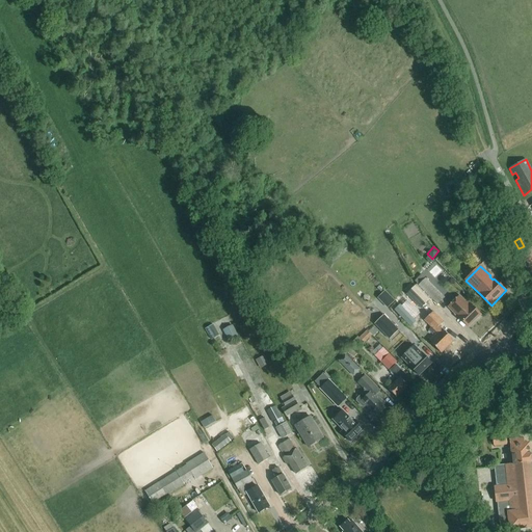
[(445,297),(425,278),(421,274),(414,281),(419,286),(418,286),(437,306),(445,297)]
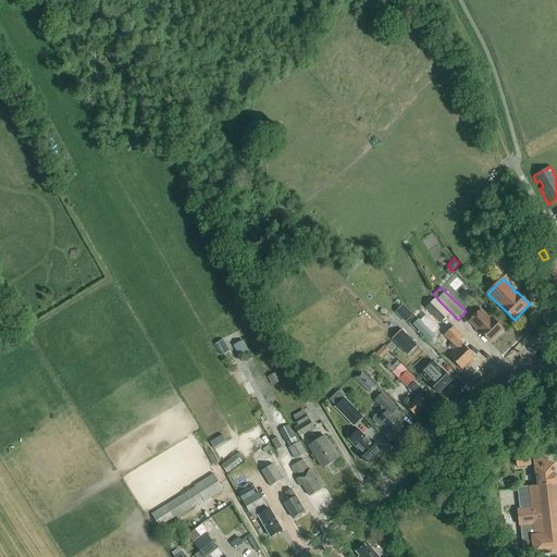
[(449,313),(431,294),(421,302),(441,322),(449,313)]
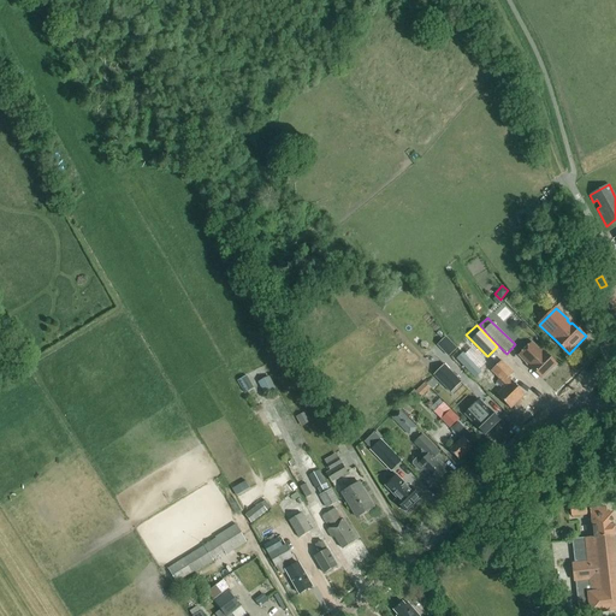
[(443,351),(451,343),(445,337),(437,345),(443,351)]
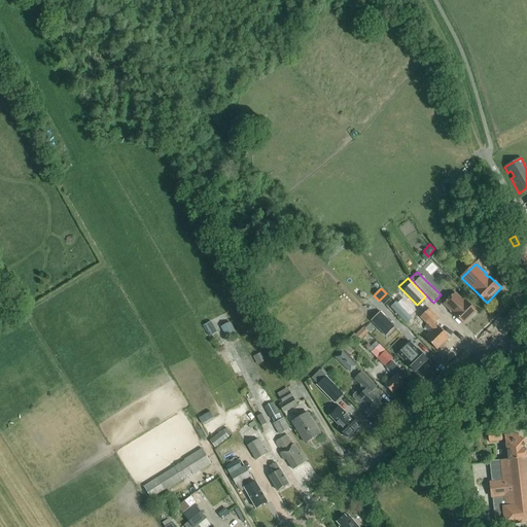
[(464,324),(477,312),(465,301),(463,302),(455,293),(445,305),(464,324)]
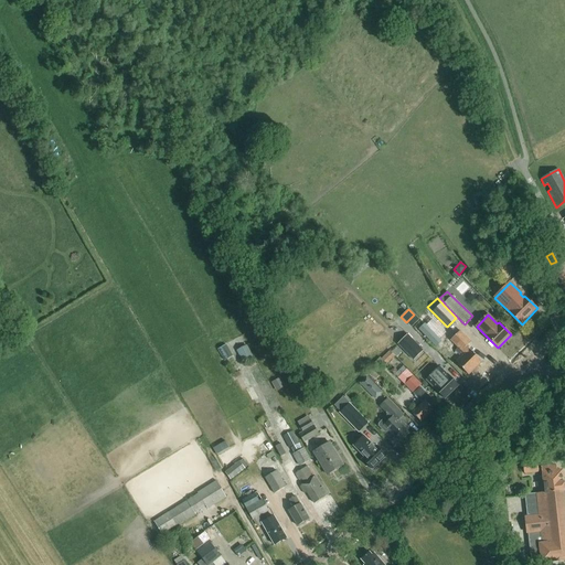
[(436,347),(441,341),(424,323),(418,329),(436,347)]
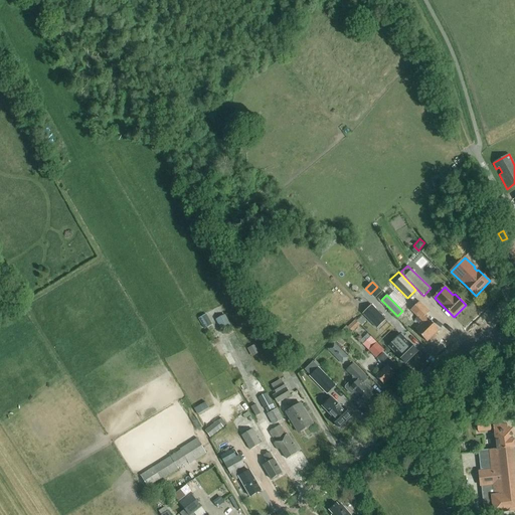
[(427,342),(440,330),(425,316),(430,312),(419,302),(410,311),(417,317),(414,320),(420,326),(415,330),(427,342)]
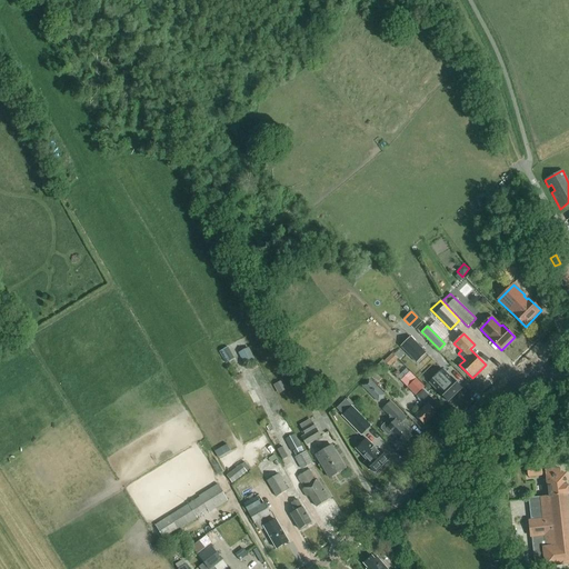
[(427,351),(410,336),(400,346),(416,362),(427,351)]
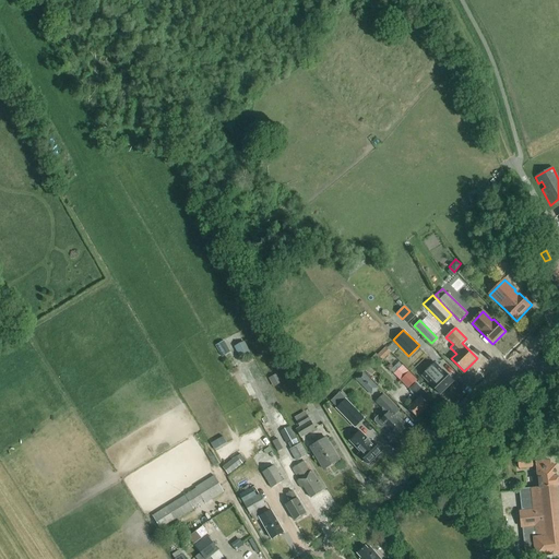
[(230,352),(224,341),(215,345),(222,357),(230,352)]
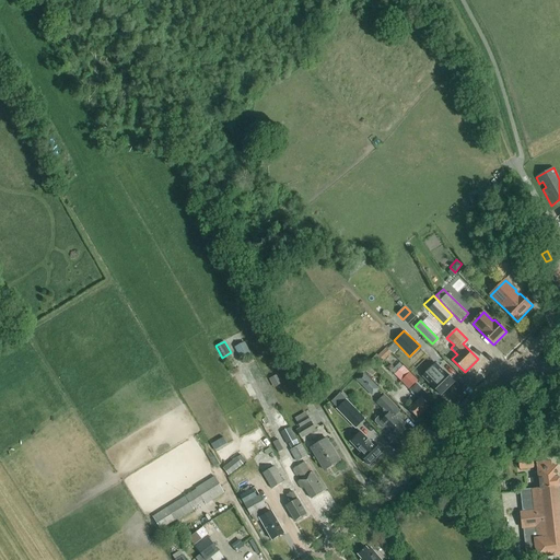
[(251,353),(245,341),(234,347),(240,359),(251,353)]
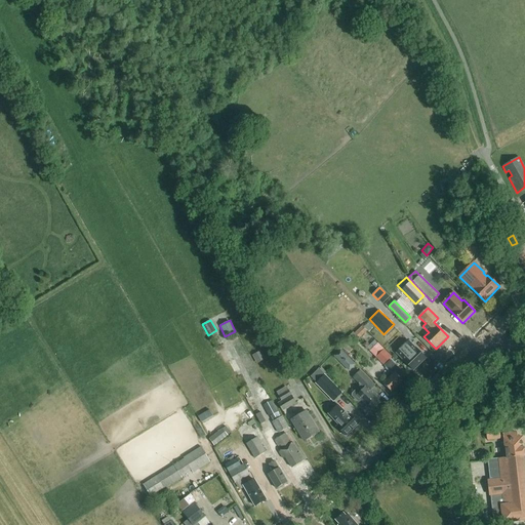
[(362,337),(367,328),(361,324),(355,334),(362,337)]
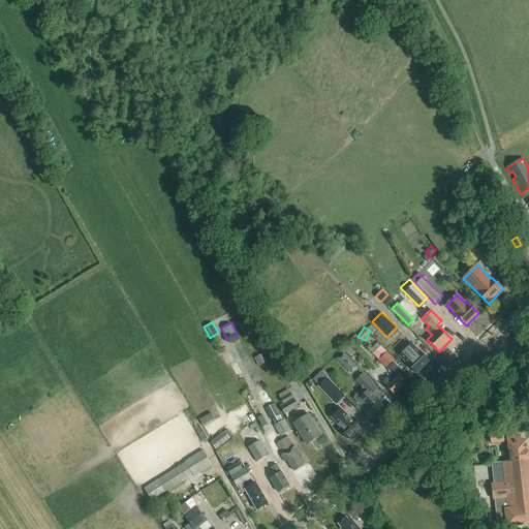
[(394,360),(377,342),(370,349),(386,367),(394,360)]
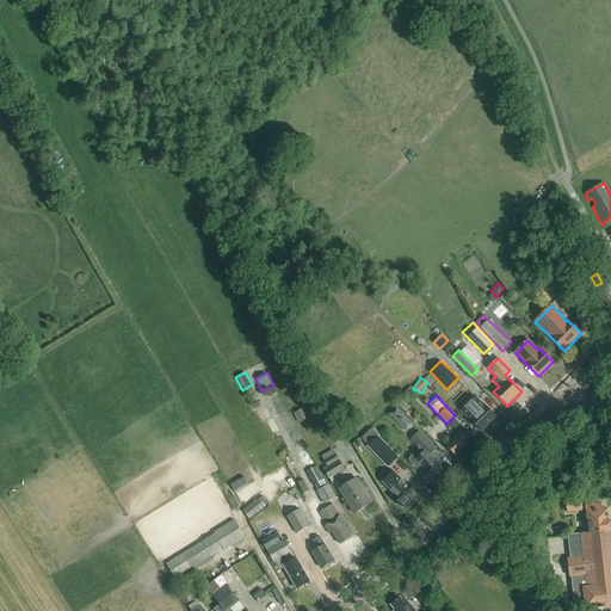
[(495,417),(485,406),(475,396),(460,411),(481,432),(495,417)]
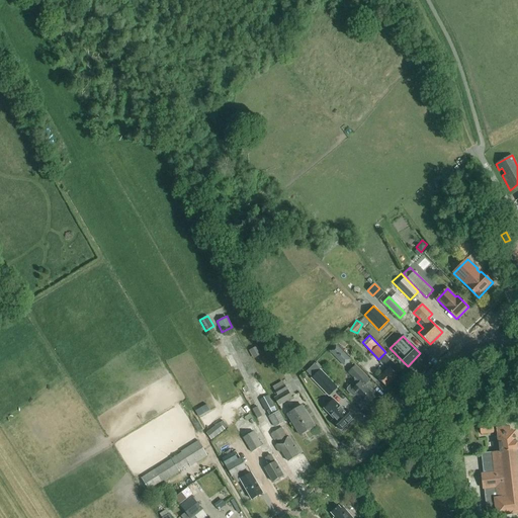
[(254,357),(261,353),(257,345),(250,349),(254,357)]
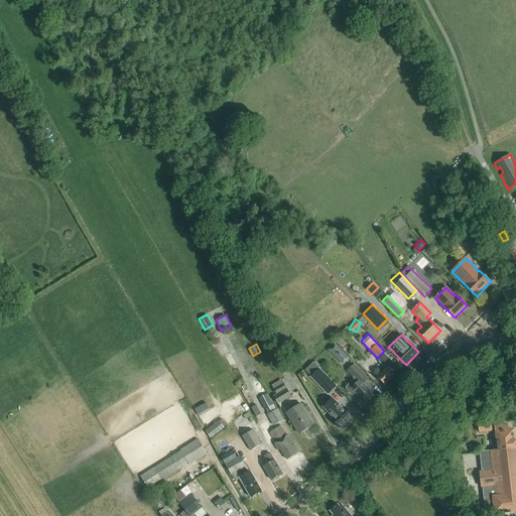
[(335,344),(328,350),(337,360),(343,365),(350,359),(344,353),(335,344)]
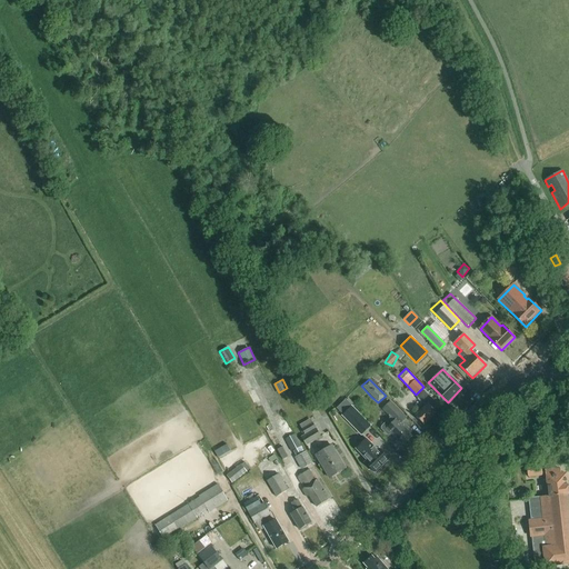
[(423,425),(437,412),(431,407),(435,402),(423,390),(417,397),(426,406),(415,416),(423,425)]
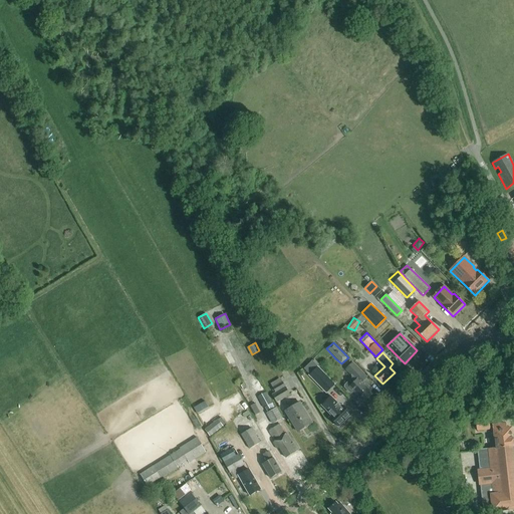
[(345,370),(352,377),(343,386),(344,388),(349,394),(351,394),(353,392),(358,397),(359,396),(364,402),(371,395),(369,393),(371,391),(363,381),(367,377),(353,362),(345,370)]
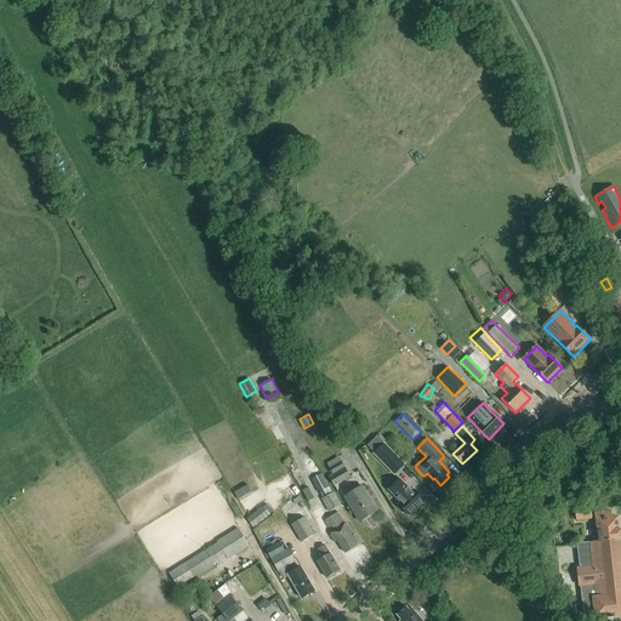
[(382,444),(371,455),(393,476),(404,466),(382,444)]
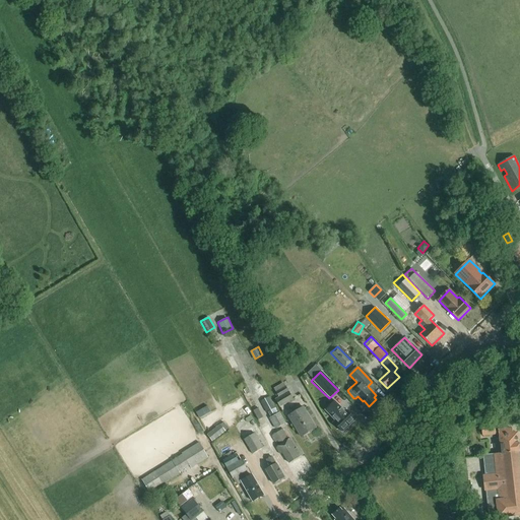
[(288,391),(278,396),(275,398),(279,406),(293,399),(288,391)]
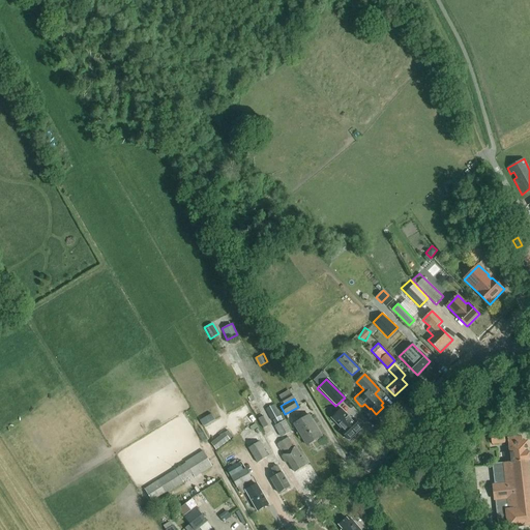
[(280,416),(273,404),(265,409),(271,420),(280,416)]
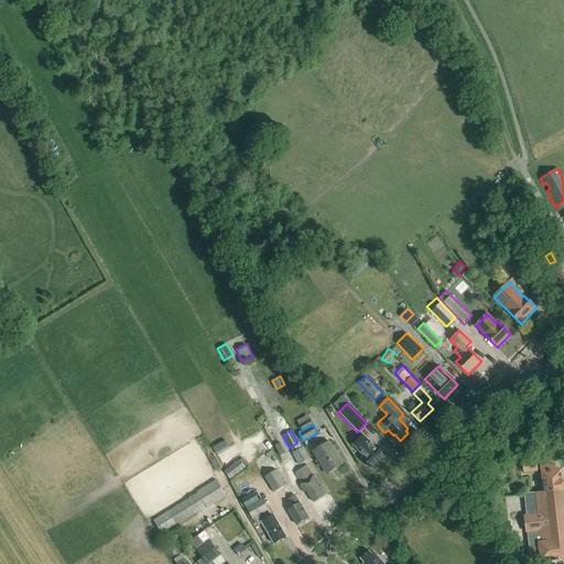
[(351,445),(362,456),(360,458),(371,469),(386,455),(376,444),(373,446),(362,434),(351,445)]
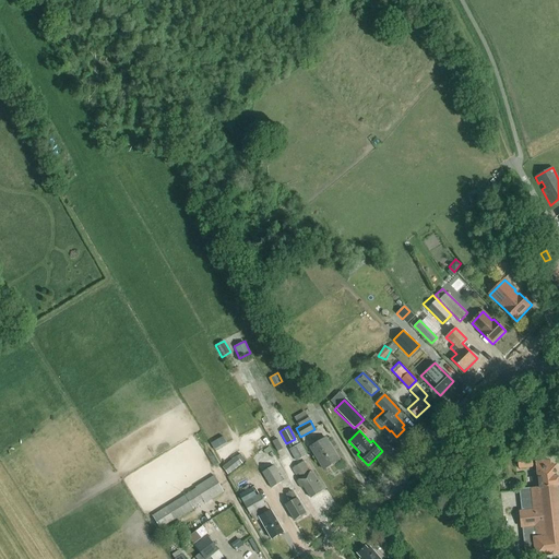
[(224,436),(211,441),(213,449),(226,443),(224,436)]
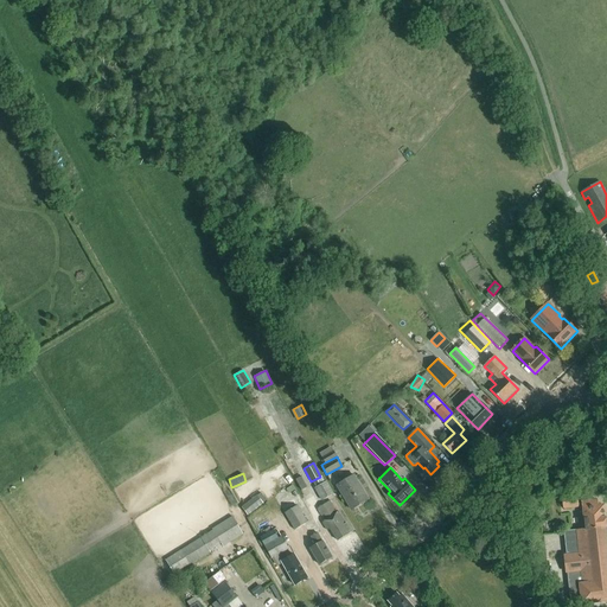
[(321,500),(333,494),(326,481),(325,483),(321,475),(320,477),(311,481),(321,500)]
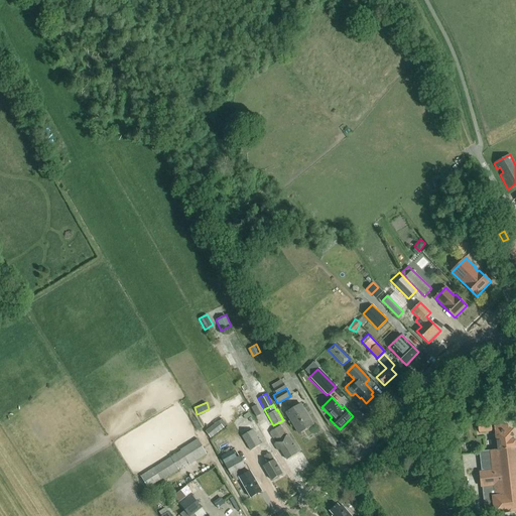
[(261,414),(256,405),(251,408),(256,416),(261,414)]
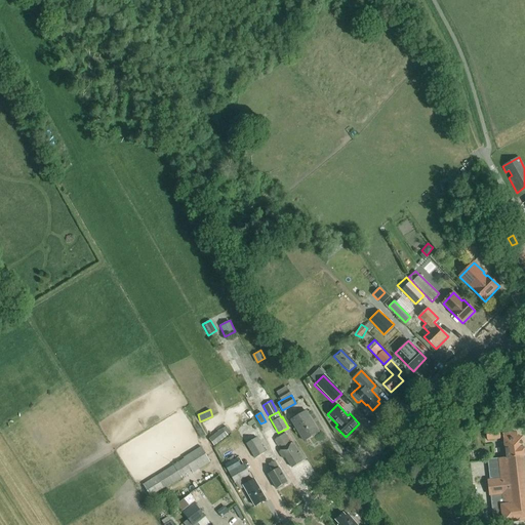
[(305,441),(319,433),(306,412),(292,420),(305,441)]
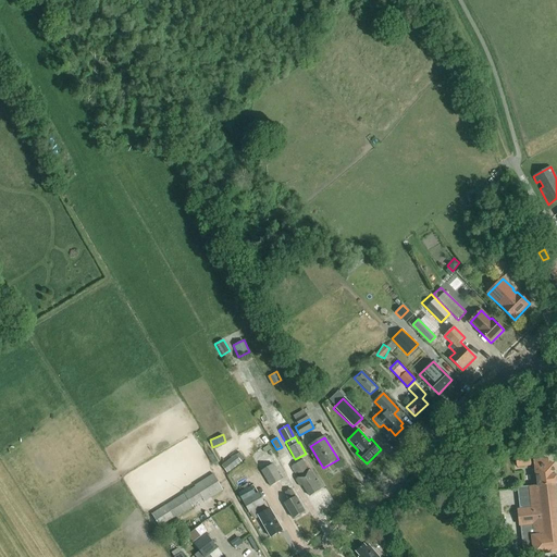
[(530,454),(516,456),(517,468),(531,466),(530,454)]
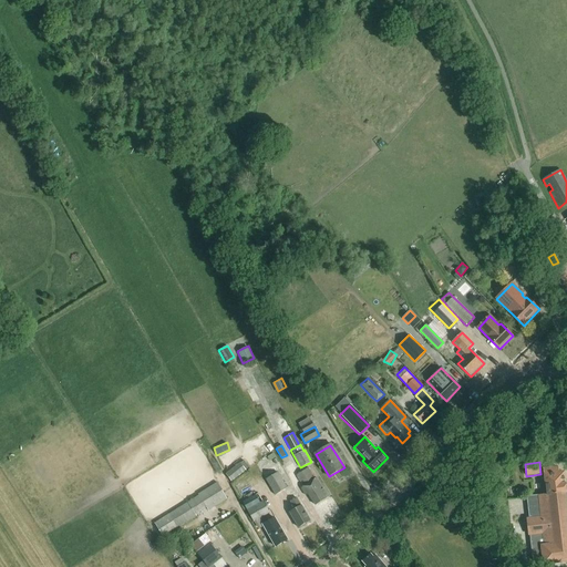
[(230,482),(246,471),(240,463),(225,474),(230,482)]
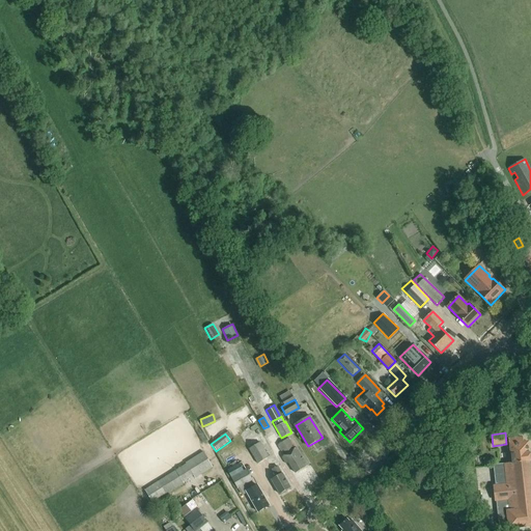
[(286,455),(284,456),(282,457),(286,465),(288,463),(296,473),(308,466),(297,448),(296,449),(288,439),(278,446),(282,452),(283,451),(286,455)]
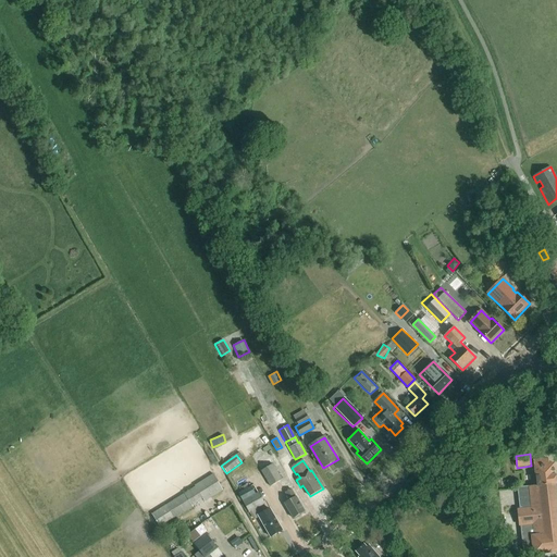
[(555,484),(555,485),(556,484),(555,475),(554,465),(546,466),(545,460),(534,461),(537,486),(555,484)]
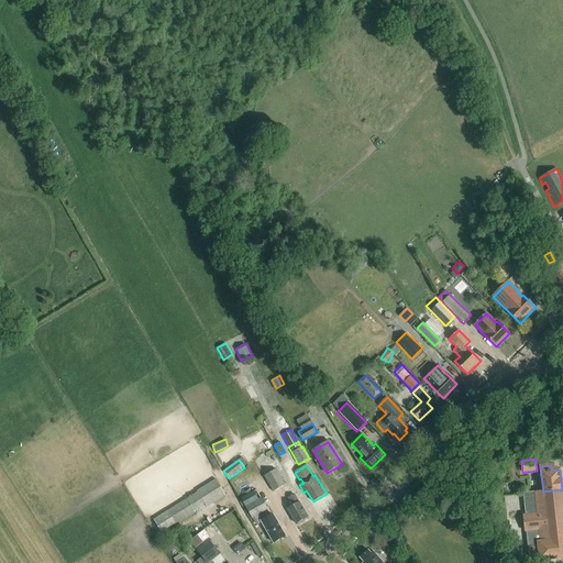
[(276,470),(265,476),(264,476),(274,492),(286,485),(276,470)]
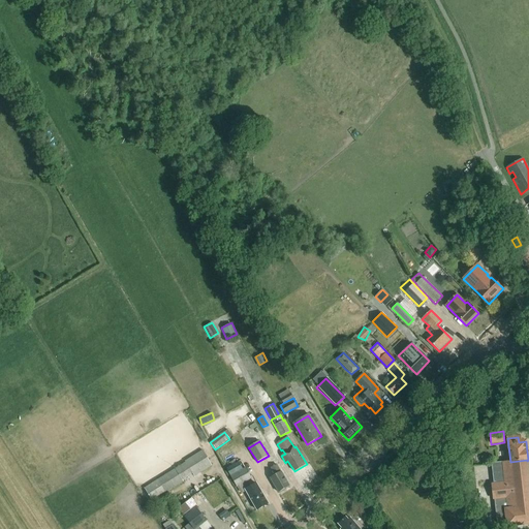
[(194,476),(212,466),(203,450),(185,461),(186,462),(145,488),(152,501),(184,481),(183,480),(193,474),(194,476)]
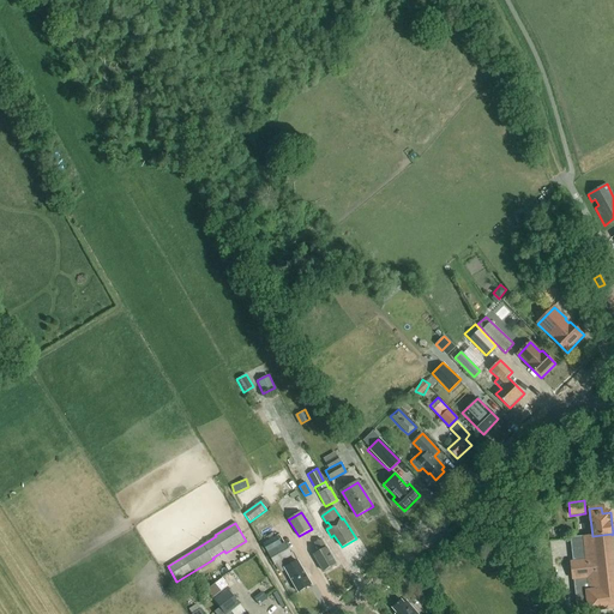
[(613,607),(613,559),(612,535),(612,534),(593,536),(571,539),(573,560),(570,560),(572,581),(573,581),(577,611),(588,609),(589,611),(613,607)]
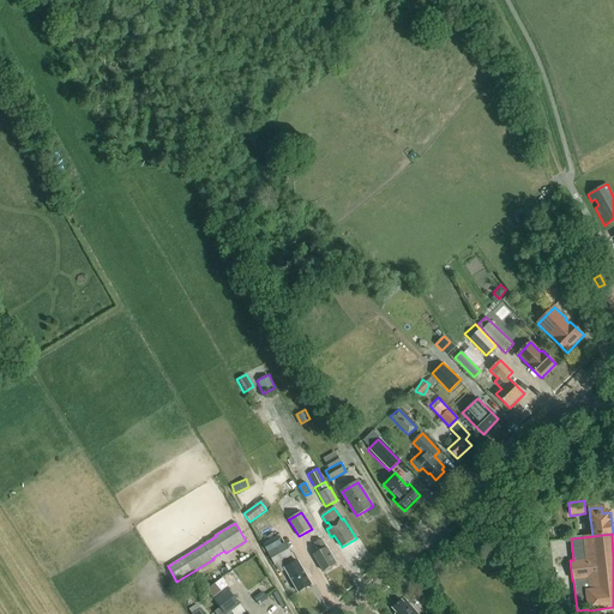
[(293,557),(281,537),(280,535),(263,545),(276,566),(293,557)]
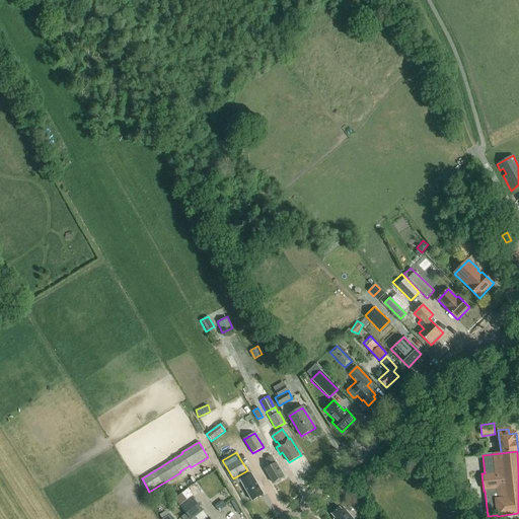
[(273,484),(284,476),(276,462),(276,463),(272,456),(267,460),(270,466),(265,469),(273,484)]
